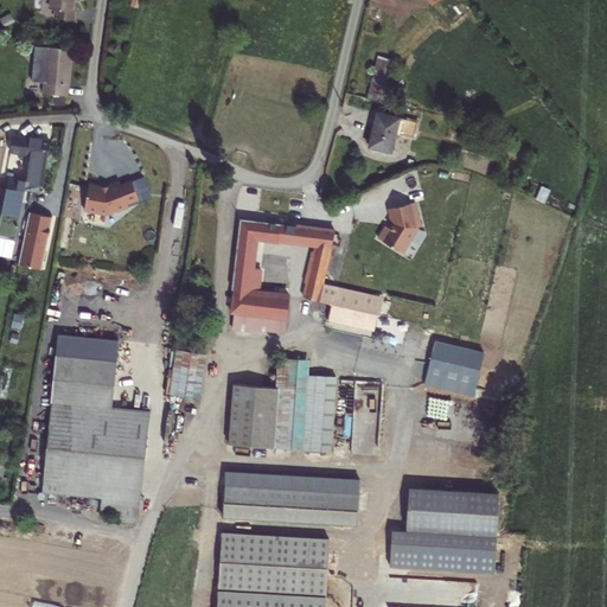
[(74,10),(74,0),(50,0),(50,8),(56,8),(55,18),(75,19),(75,10),(74,10)]
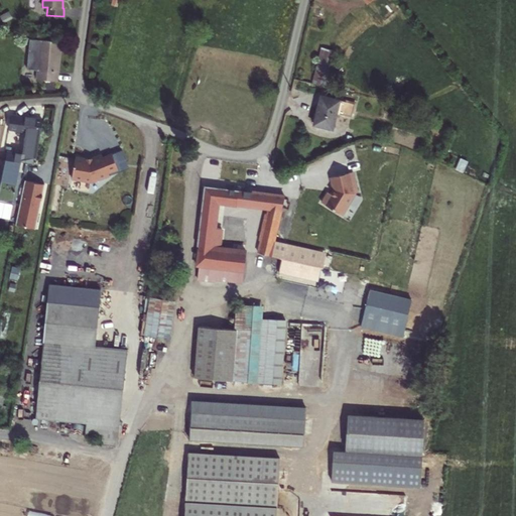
[(38,70),(37,80),(46,80),(55,81),(57,60),(58,60),(60,41),(29,38),(27,69),(38,70)]
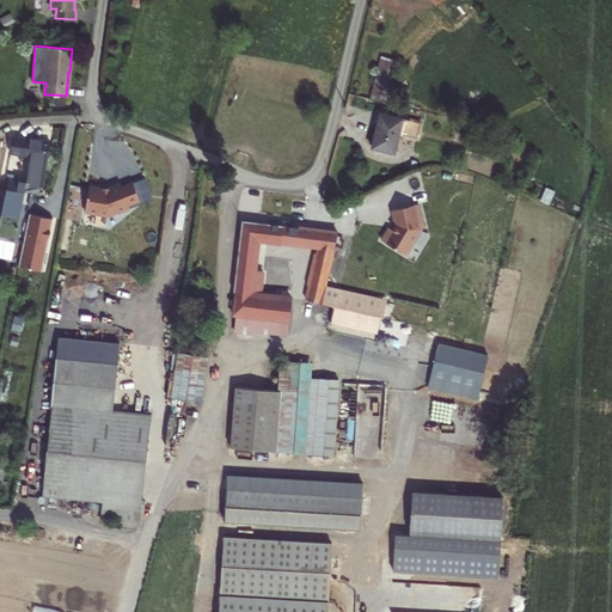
[(371,98),(384,102),(395,60),(381,56),(371,98)]
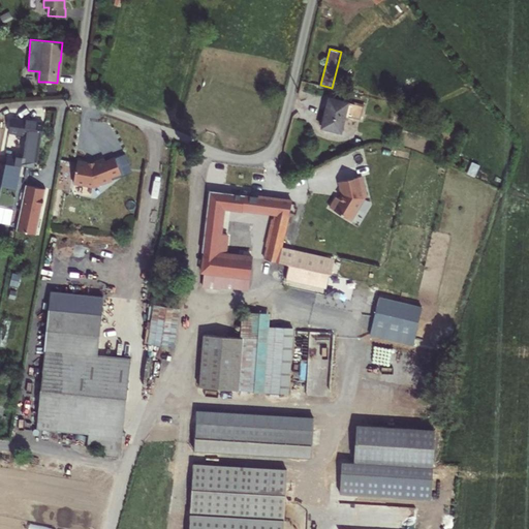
[(48,82),(48,91),(57,92),(58,83),(57,83),(48,82)]
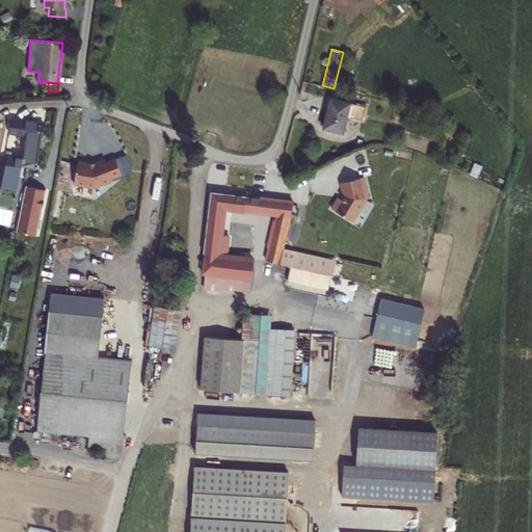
[(366,107),(330,99),(323,128),(343,133),(347,116),(362,121),(366,107)]
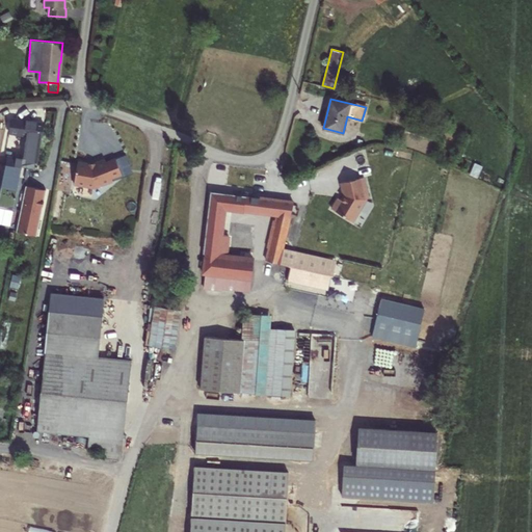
[(37,169),(44,124),(10,120),(9,132),(34,136),(32,150),(30,149),(29,161),(33,161),(32,168),(37,169)]
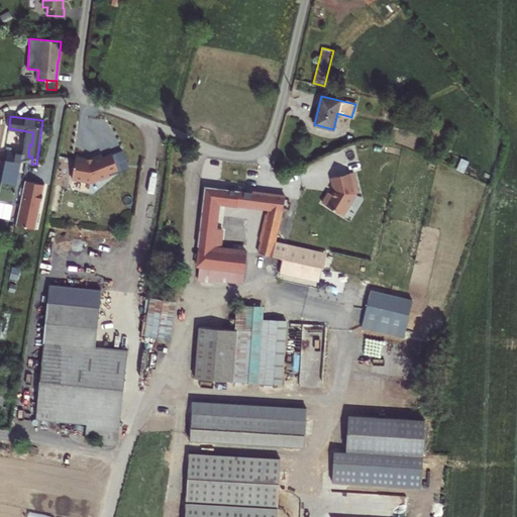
[(122,151),(112,154),(118,170),(108,174),(110,177),(129,169),(122,151)]
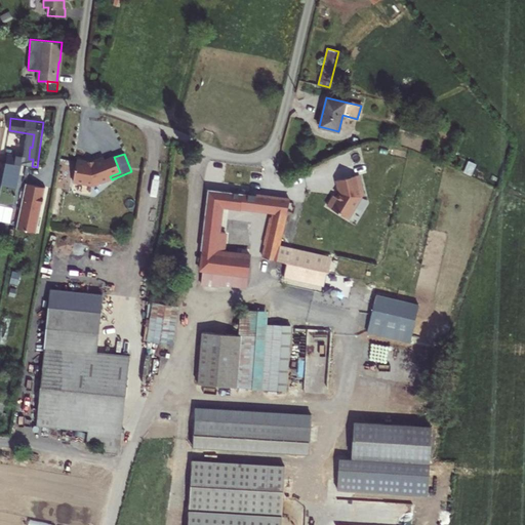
[(87,162),(77,160),(73,183),(92,187),(112,179),(110,176),(120,172),(114,157),(105,161),(104,158),(93,162),(87,162)]
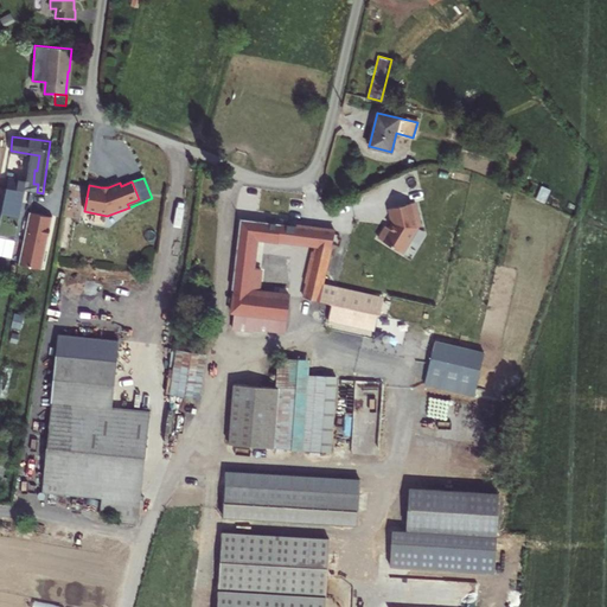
[(317,301),(333,231),(301,228),(302,211),(305,196),(244,189),(241,219),(232,289),(234,289),(231,312),(234,313),(232,328),(253,331),(254,328),(286,332),(288,310),(291,296),(259,292),(261,269),(253,268),(256,237),(312,244),(310,250),(314,251),(304,298),(312,300),(317,301)]
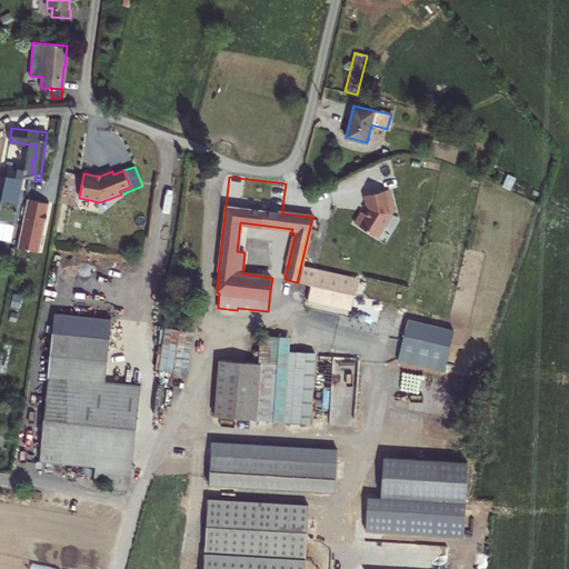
[(355,223),(377,237),(391,212),(395,212),(389,189),(365,196),(368,209),(366,213),(361,211),(355,223)]
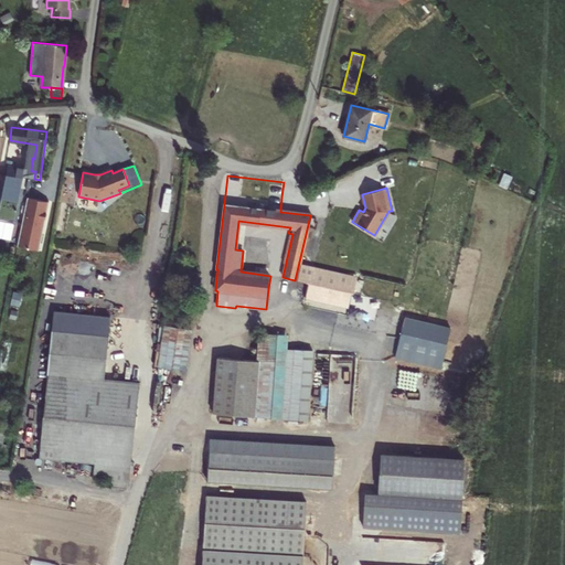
[(18,246),(39,251),(49,202),(28,198),(18,246)]
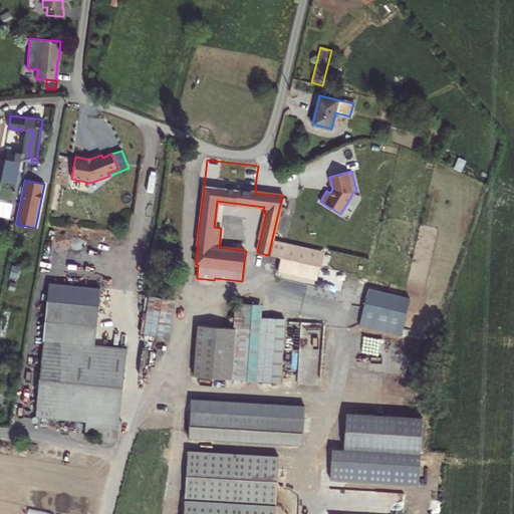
[(2,187),(0,197),(0,199),(15,202),(17,189),(2,187)]
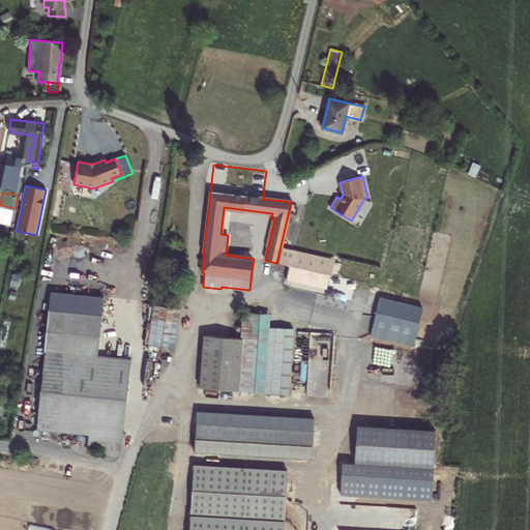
[(329,274),(332,259),(293,251),(303,205),(291,202),(276,263),(329,274)]
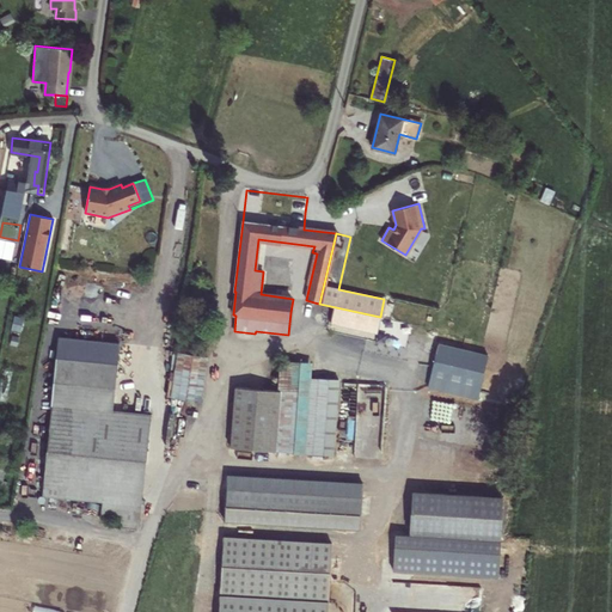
[(202,402),(208,356),(177,353),(170,397),(202,402)]
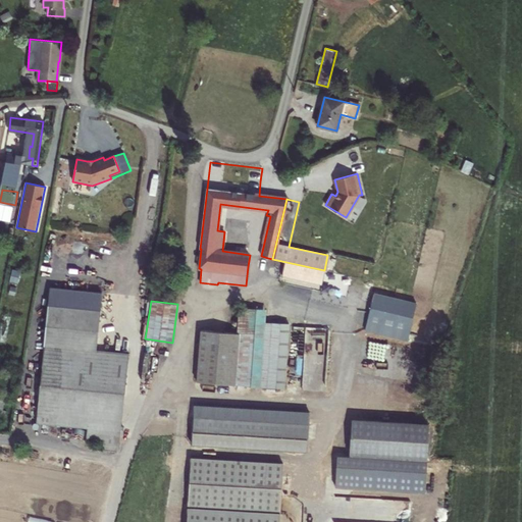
[(100,310),(48,304),(36,423),(87,428),(87,432),(120,434),(129,353),(96,350),(100,310)]
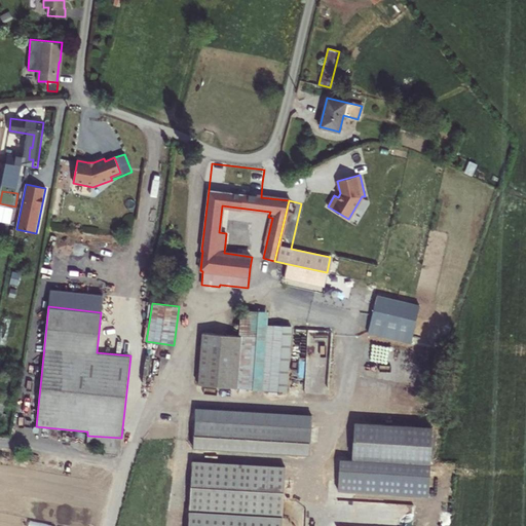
[(198,384),(277,391),(283,327),(265,325),(266,312),(240,309),(238,336),(202,333),(198,384)]
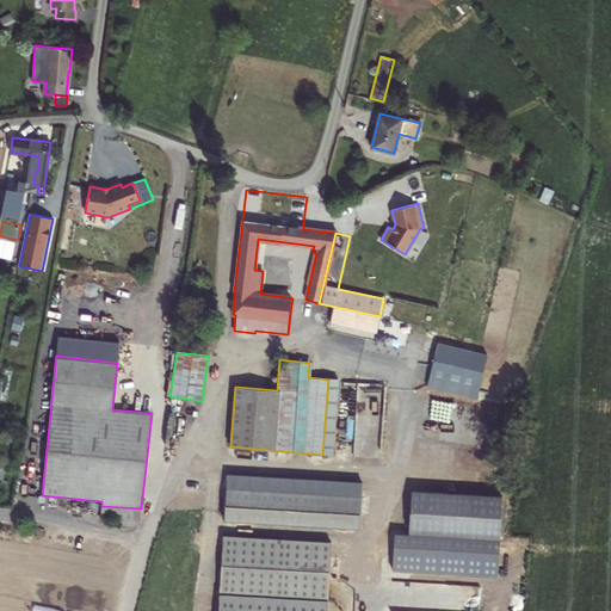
[(433,360),(426,388),(477,400),(485,372),(433,360)]
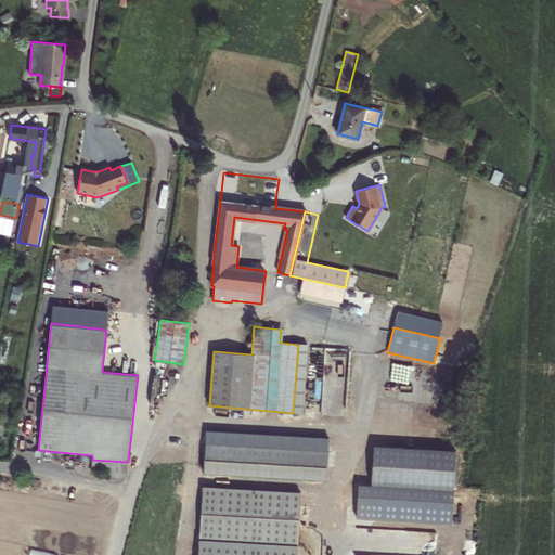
[(324,375),(323,413),(348,414),(350,347),(326,347),(325,368),(331,368),(330,375),(324,375)]
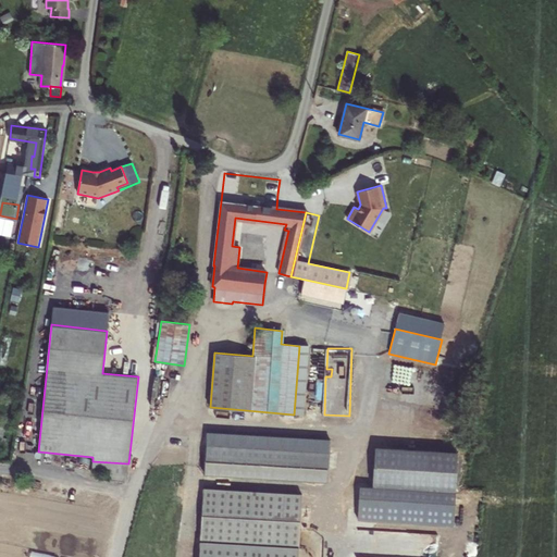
[(331,440),(207,432),(205,474),(327,482),(331,440)]
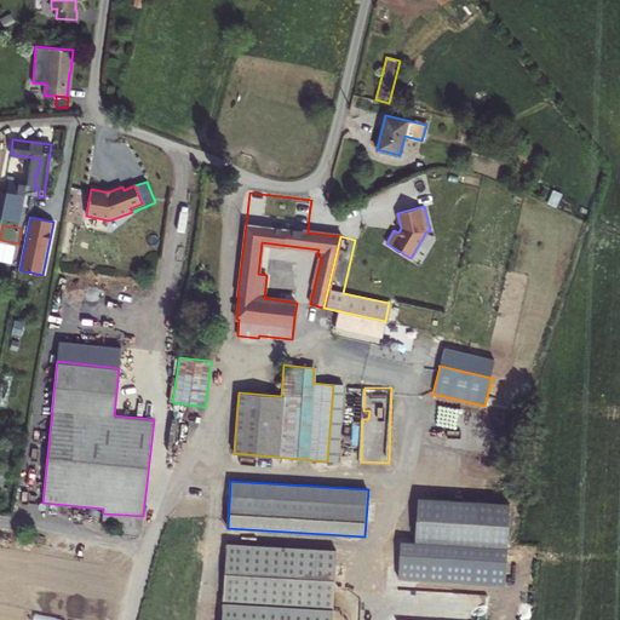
[(399,579),(505,585),(510,504),(418,498),(415,544),(400,544),(399,579)]
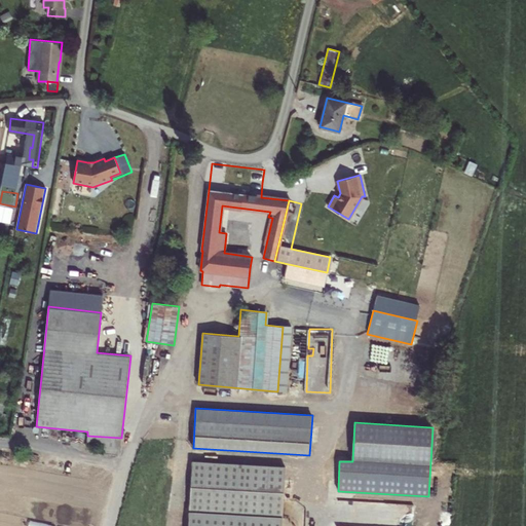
[(87,436),(86,444),(120,447),(121,438),(87,436)]
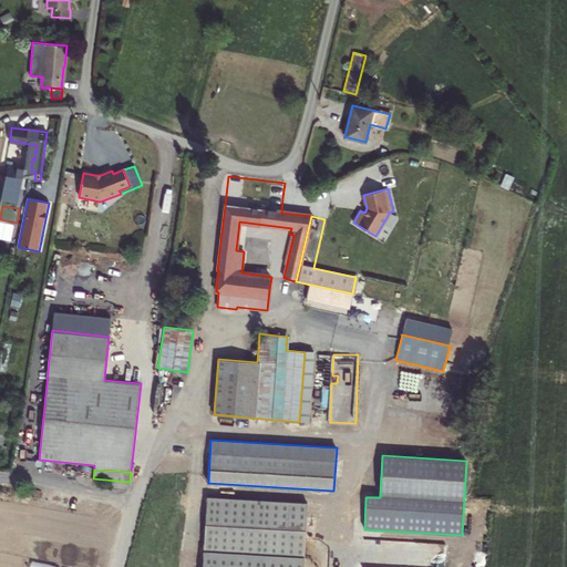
[(302,566),(307,503),(207,497),(203,566),(302,566)]
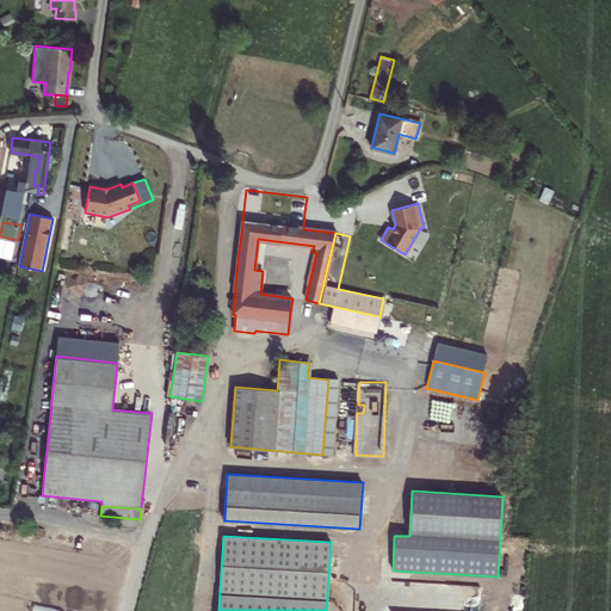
[(452,610),(479,610),(481,584),(408,581),(407,610),(452,610)]
